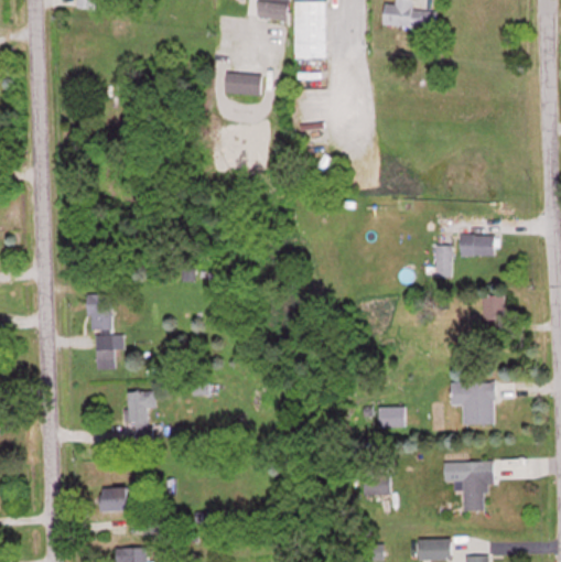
[(93,0),(75,0),(76,10),(93,10),(93,0)]
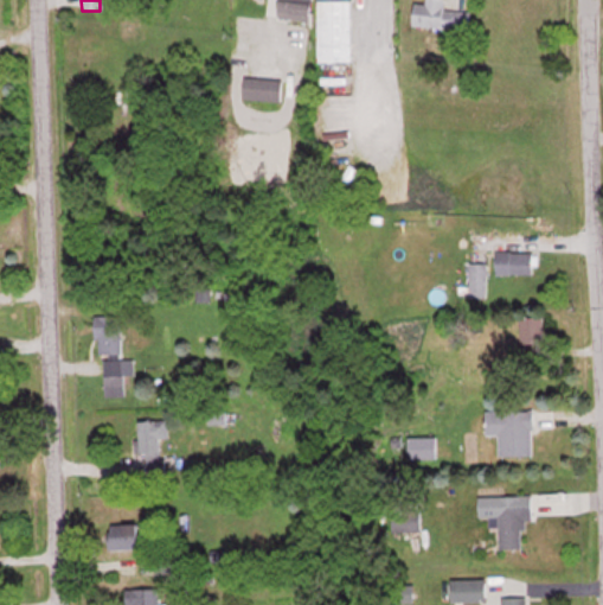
[(411,30),(467,32),(467,13),(442,13),(442,0),(423,0),(423,6),(411,6),(411,30)]
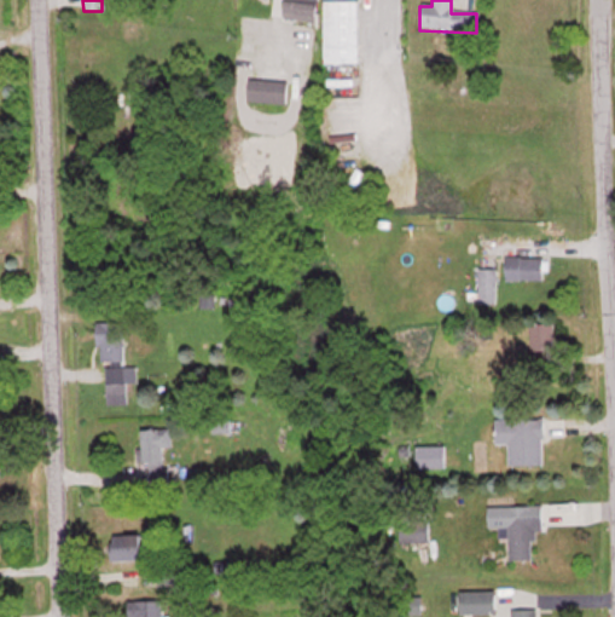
[(315,6),(283,3),(280,19),(314,23),(315,6)]
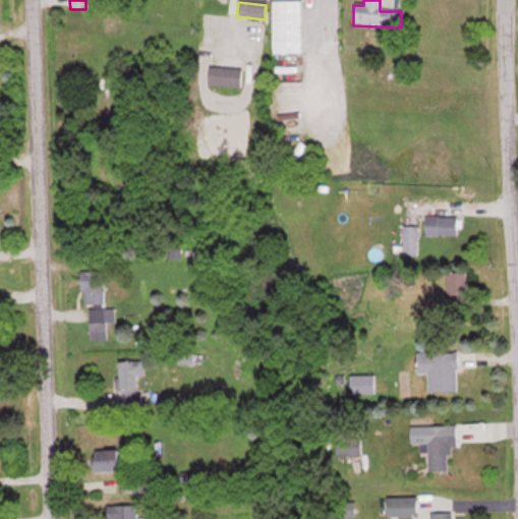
[(272,55),(299,55),(299,2),(272,2),(272,55)]
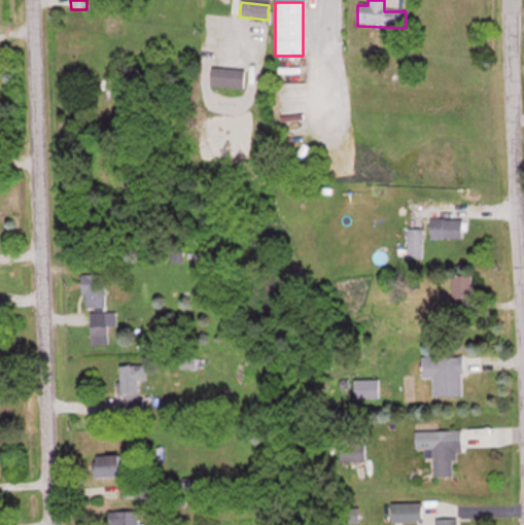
[(243,70),(209,70),(209,90),(243,90),(243,70)]
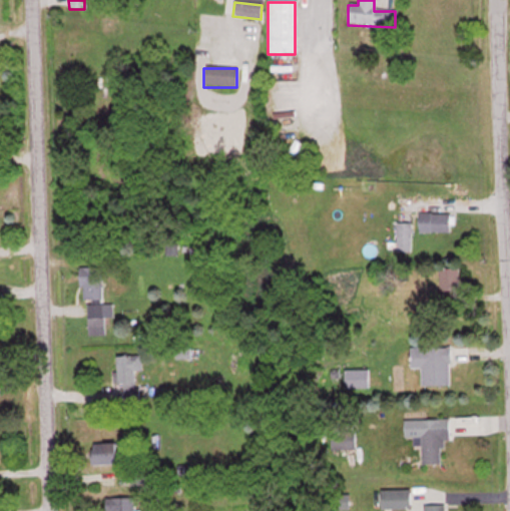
[(418,233),(449,233),(449,214),(418,214),(418,233)]
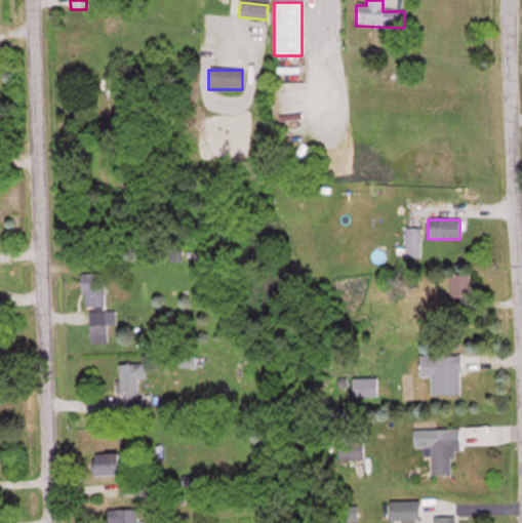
[(403,259),(419,259),(419,230),(403,230),(403,259)]
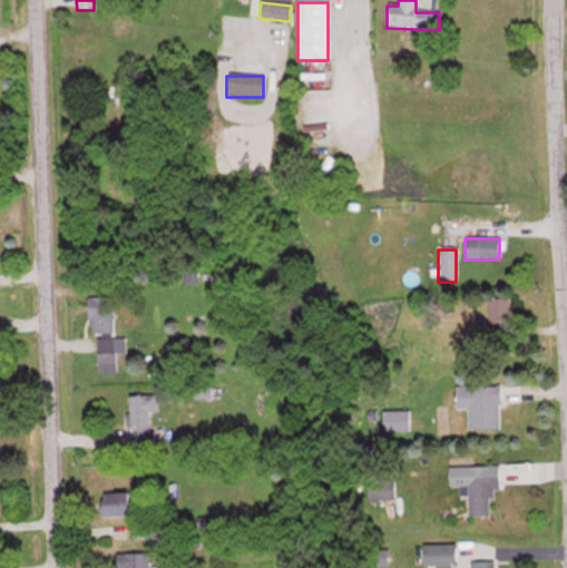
[(111,334),(111,299),(89,299),(89,334),(111,334)]
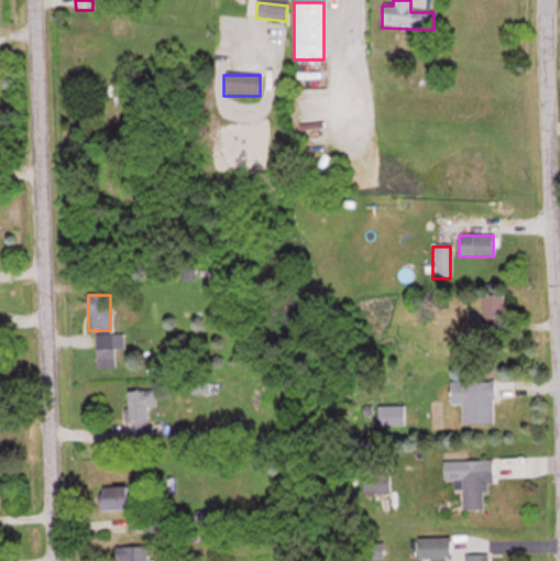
[(504,320),(504,296),(481,296),(481,320),(504,320)]
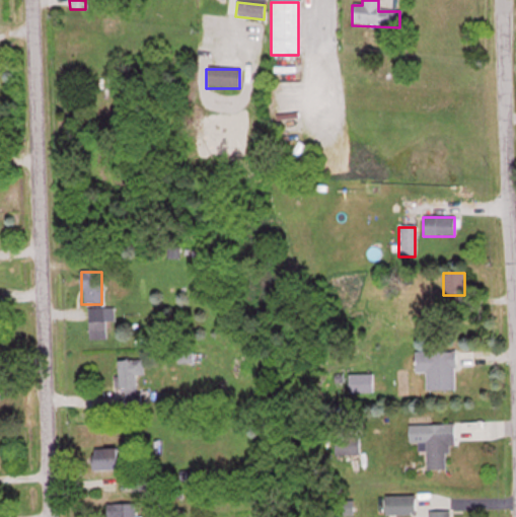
[(87,340),(104,340),(104,321),(112,321),(112,309),(87,309),(87,340)]
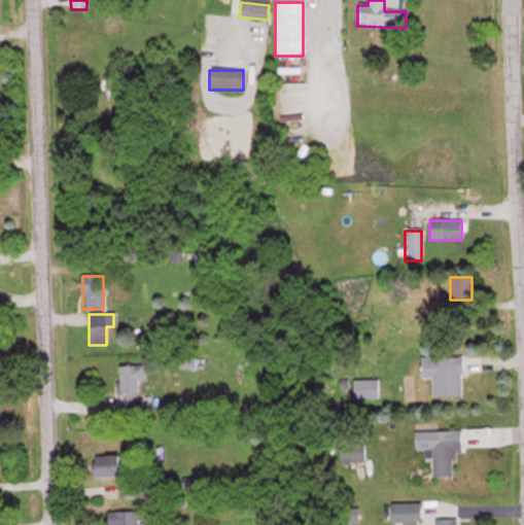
[(421,379),(431,379),(431,395),(461,395),(461,358),(421,358),(421,379)]
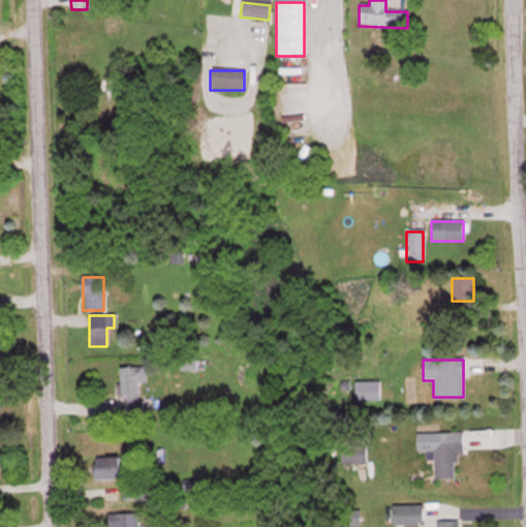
[(123,414),(140,414),(138,384),(144,384),(144,368),(122,369),(123,414)]
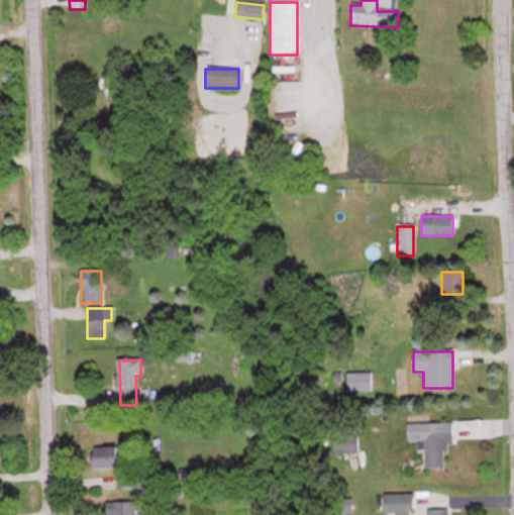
[(423,423),(423,468),(447,468),(447,423),(423,423)]
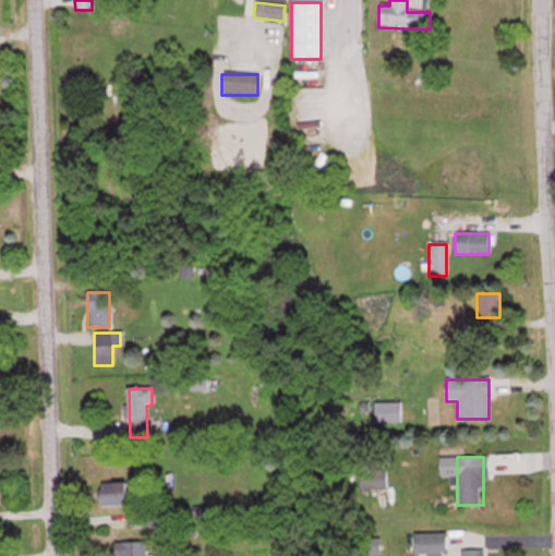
[(359,488),(384,488),(384,469),(359,469),(359,488)]
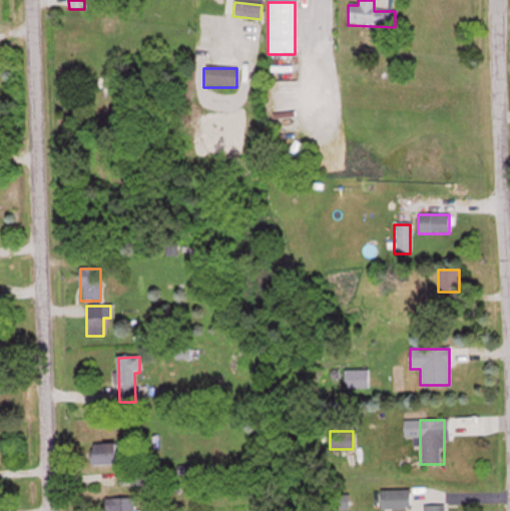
[(91,443),(91,464),(116,464),(116,443),(91,443)]
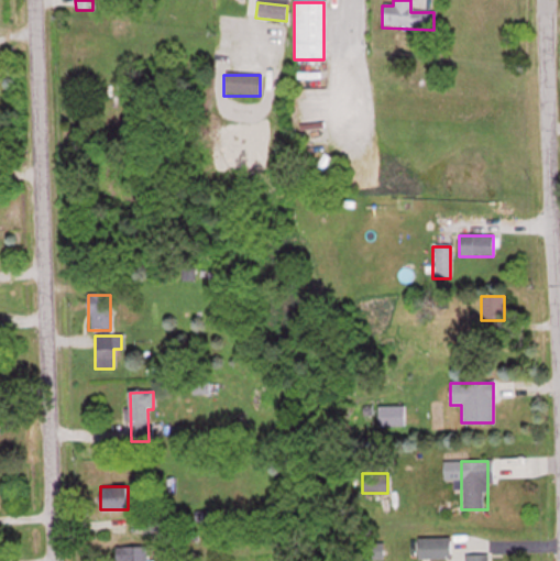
[(417,538),(417,559),(450,559),(450,538),(417,538)]
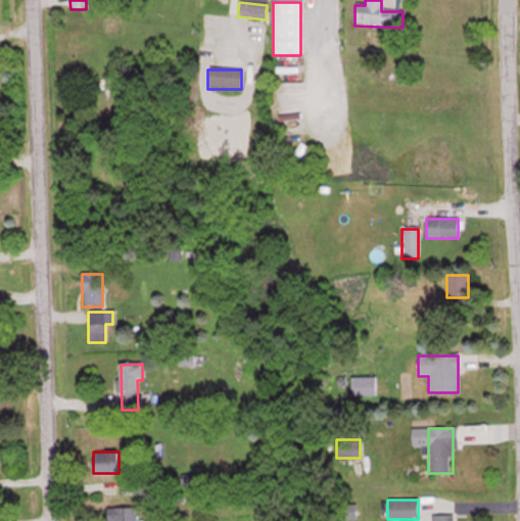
[(134,520),(134,508),(106,508),(106,520),(134,520)]
